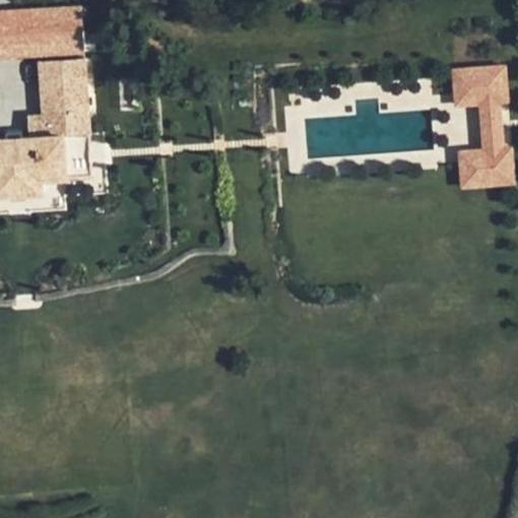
[(0,55),(81,50),(78,4),(0,9),(0,55)]
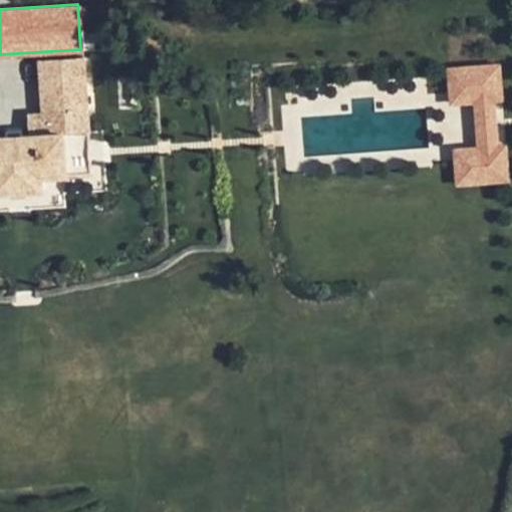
[(88,160),(82,59),(37,62),(40,113),(24,114),(3,115),(4,137),(0,137),(0,195),(41,193),(41,179),(67,178),(67,161),(88,160)]
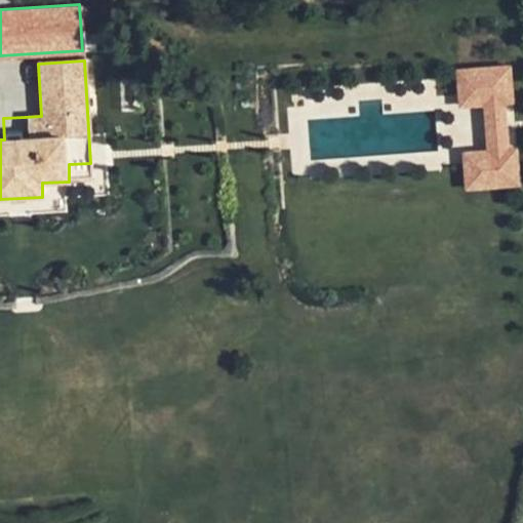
[(41,116),(38,64),(23,65),(25,117),(41,116)]
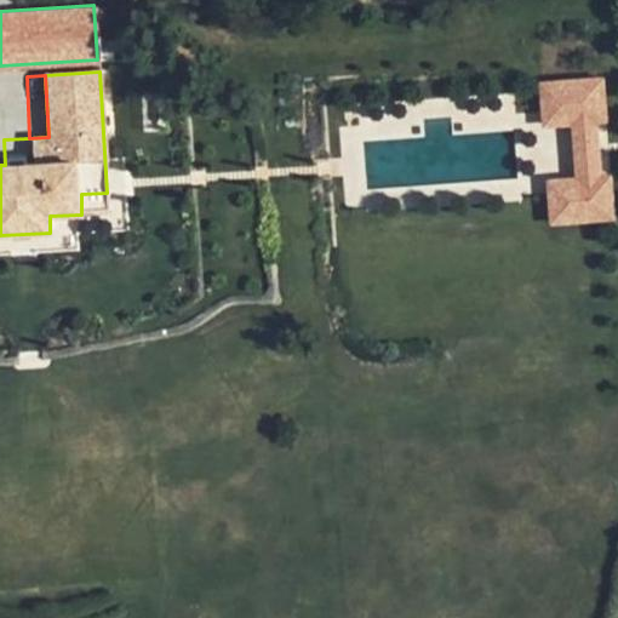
[(604,120),(601,78),(538,81),(541,124),(571,121),(574,177),(545,179),(549,222),(611,217),(608,173),(599,175),(595,120),(604,120)]
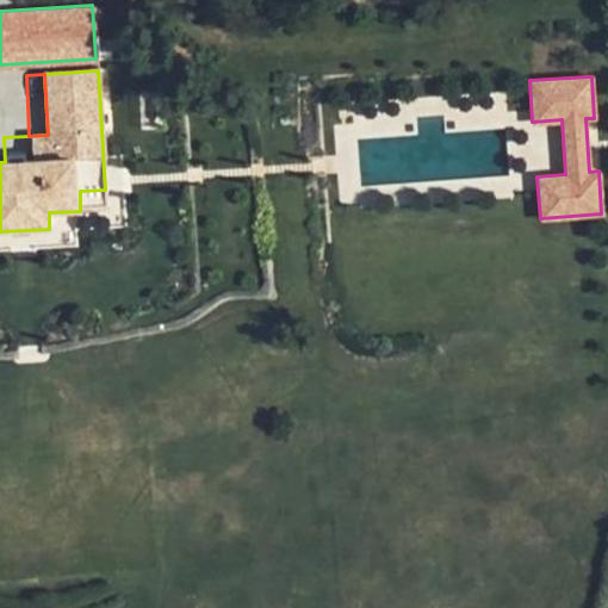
[(80,191),(80,211),(107,210),(105,190),(80,191)]
